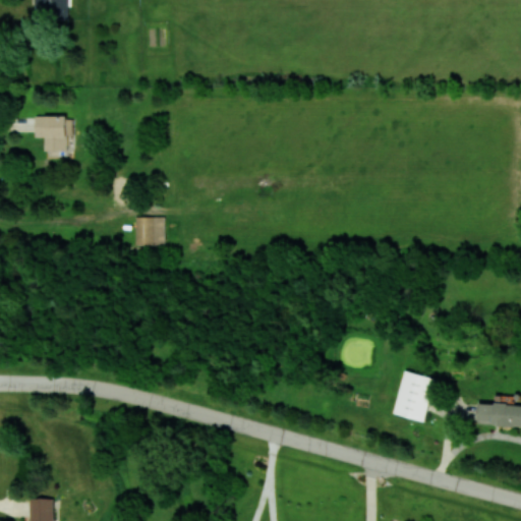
[(36,0),(37,21),(69,20),(68,0),(36,0)]
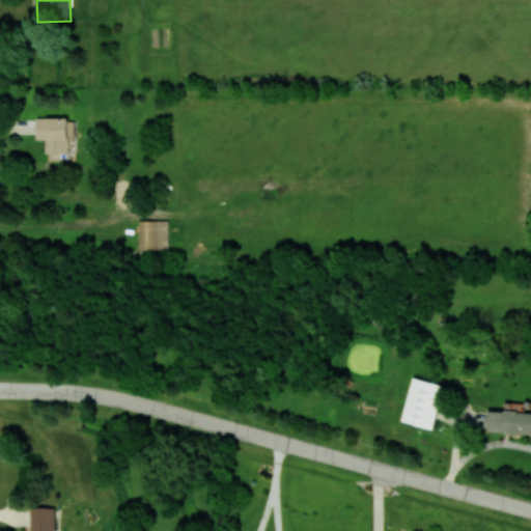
[(37,117),(37,138),(47,138),(47,152),(70,154),(70,138),(75,138),(76,118),(37,117)]
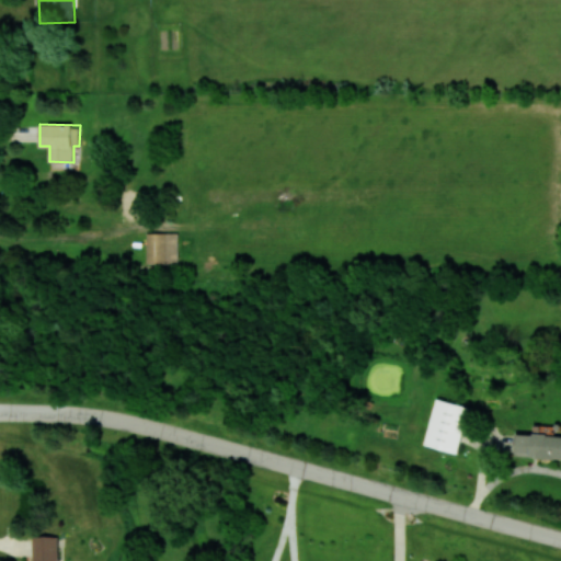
[(179,232),(147,232),(147,263),(179,263),(179,232)]
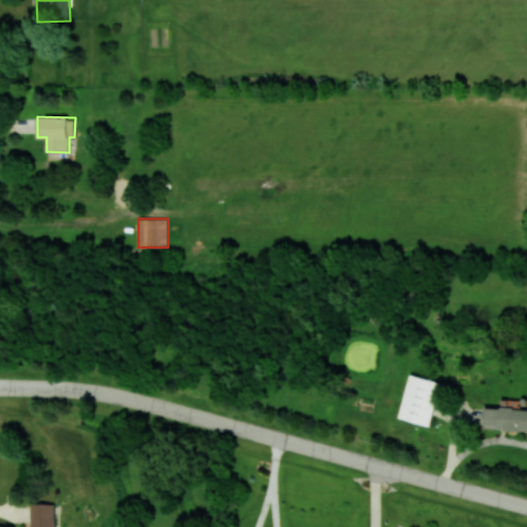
[(430,425),(442,382),(411,374),(399,418),(430,425)]
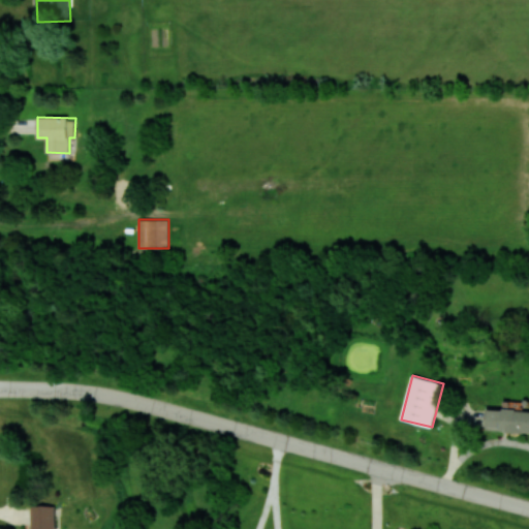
[(486,428),(528,433),(528,411),(488,406),(486,428)]
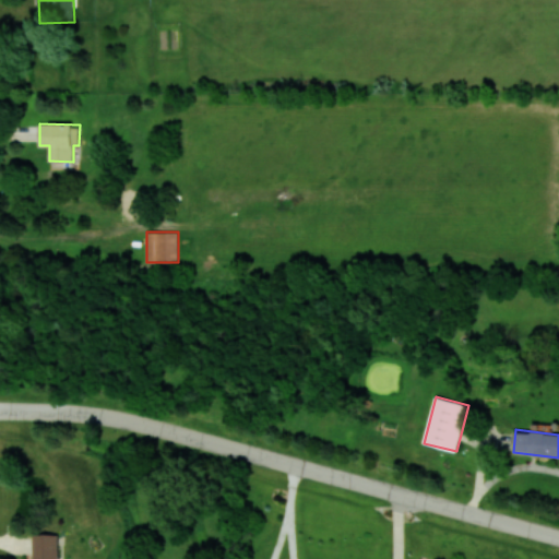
[(59,558),(58,534),(33,534),(33,558),(59,558)]
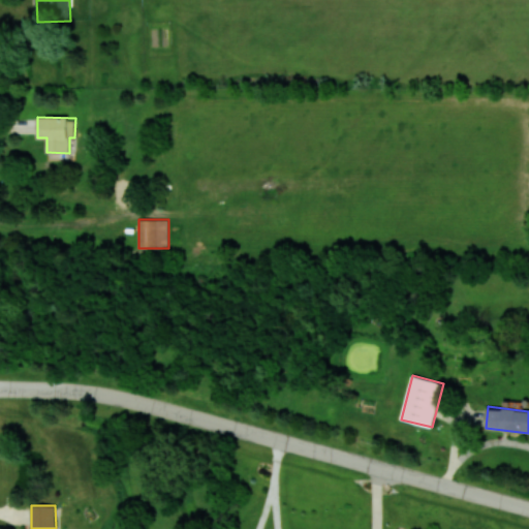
All buildings are outlined.
